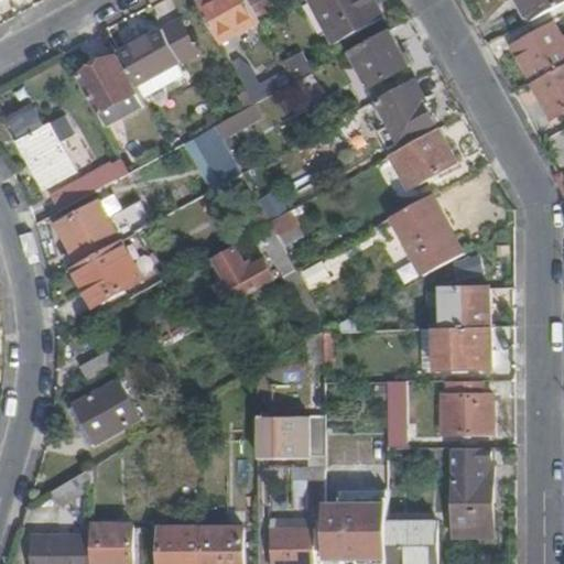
[(246,0),(207,0),(199,4),(223,44),(260,24),(251,8),(246,0)]
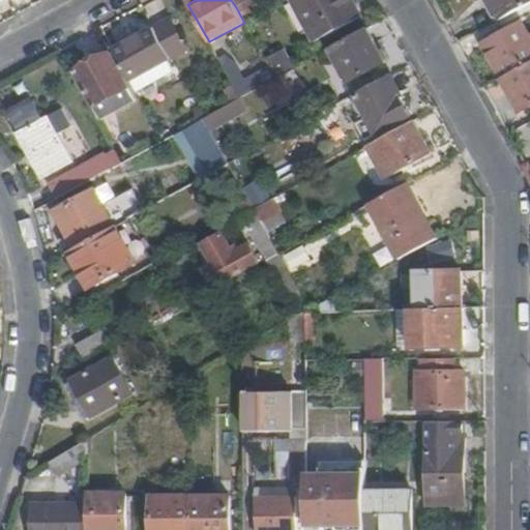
[(249,0),(236,7),(244,23),(248,21),(258,16),(249,0)]
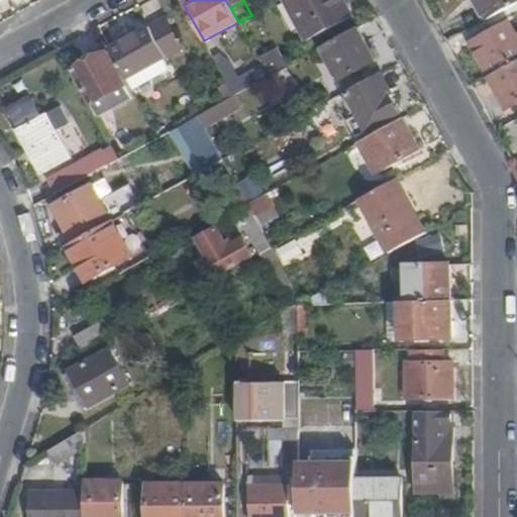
[(342,4),(340,0),(284,0),(307,41),(345,21),(337,7),(342,4)]
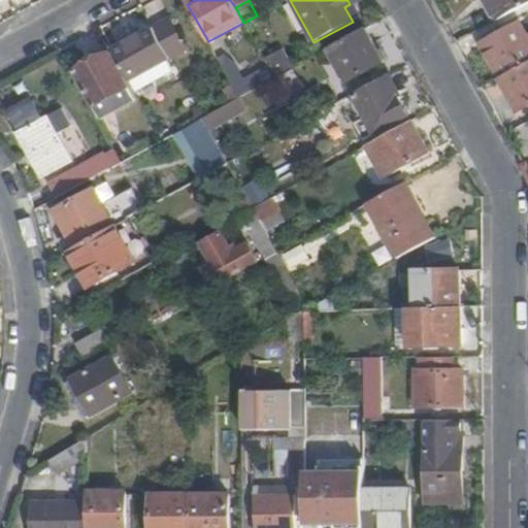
[(527,0),(484,0),(496,23),(521,9),(527,4),(527,0)]
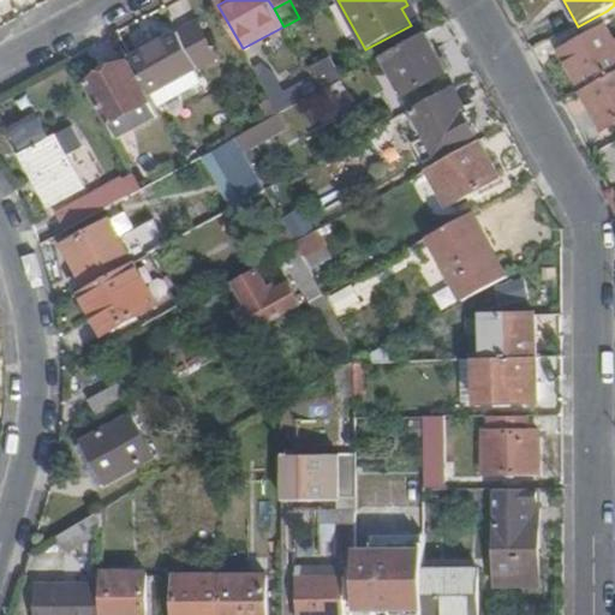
[(417,22),(407,5),(401,9),(411,25),(417,22)]
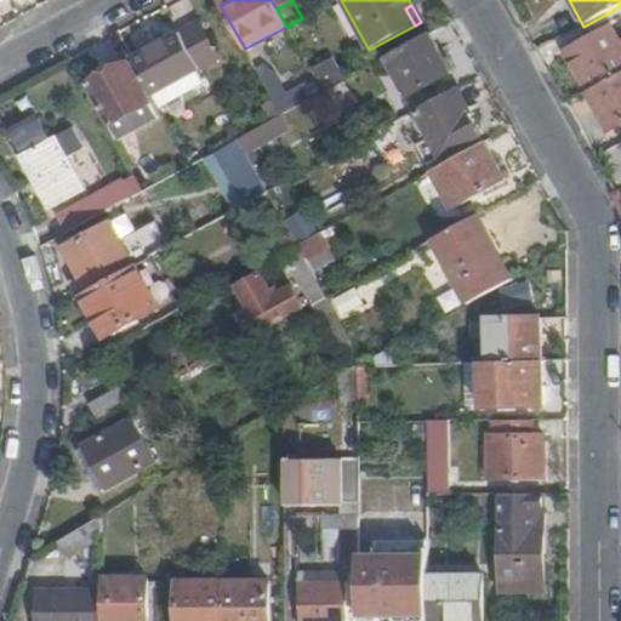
[(188,50),(200,70),(218,60),(200,26),(181,36),(188,50)]
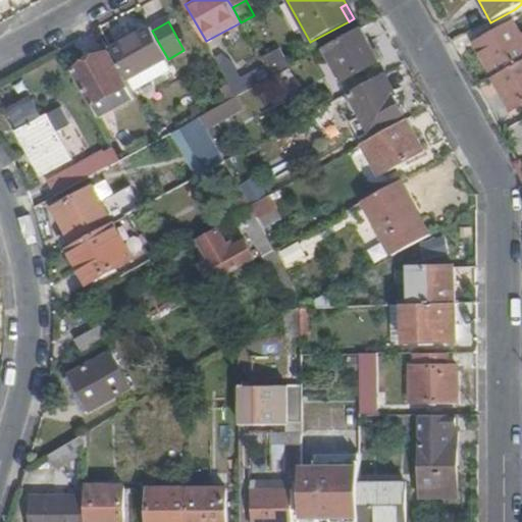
[(521,63),(521,38),(515,24),(493,36),(496,41),(478,50),(494,79),(521,63)]
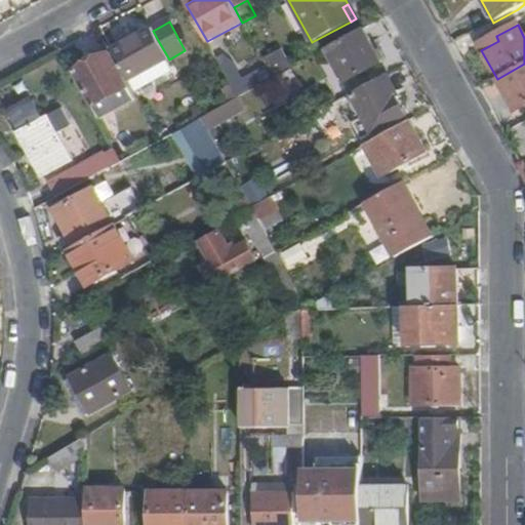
[(153,30),(112,51),(127,78),(128,81),(163,62),(169,59),(159,42),(153,31),(153,30)]
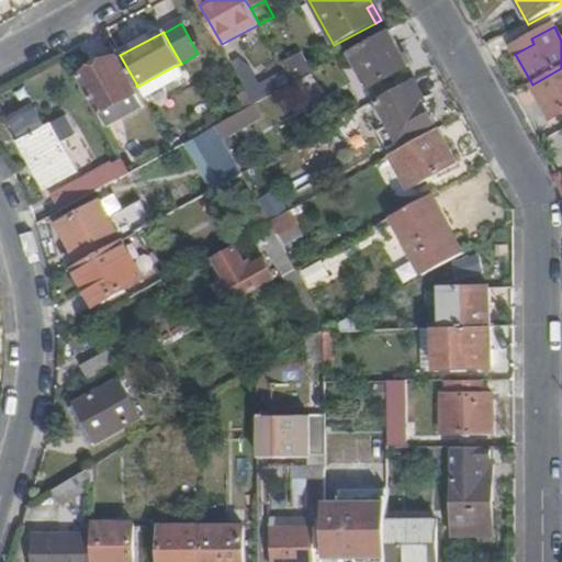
[(408,68),(389,32),(350,53),(370,89),(408,68)]
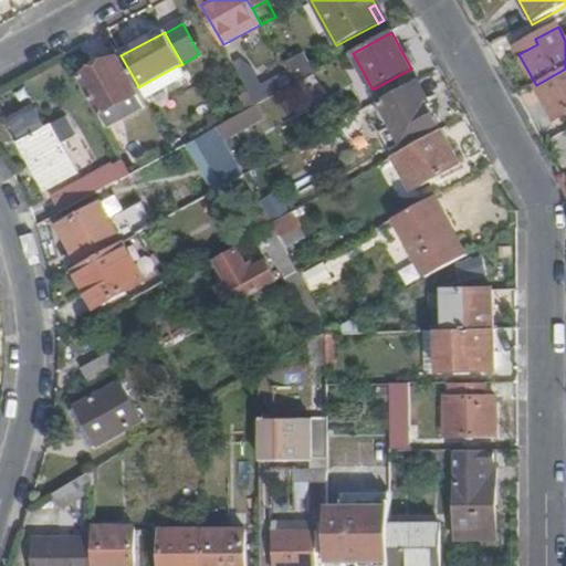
[(537,44),(535,39),(516,50),(519,54),(537,44)]
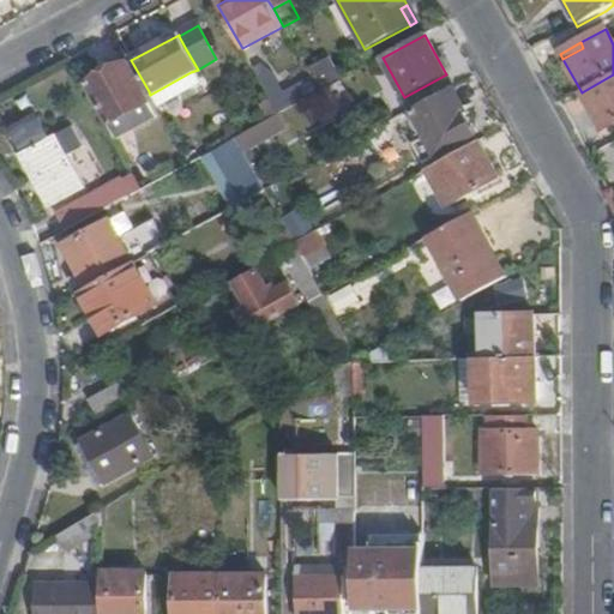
[(336,79),(326,62),(312,71),(320,88),(336,79)]
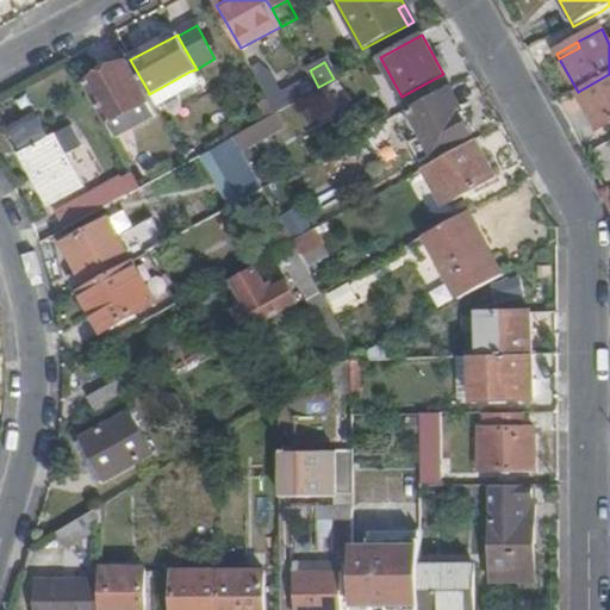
[(148,101),(125,63),(87,83),(116,137),(134,128),(124,112),(148,101)]
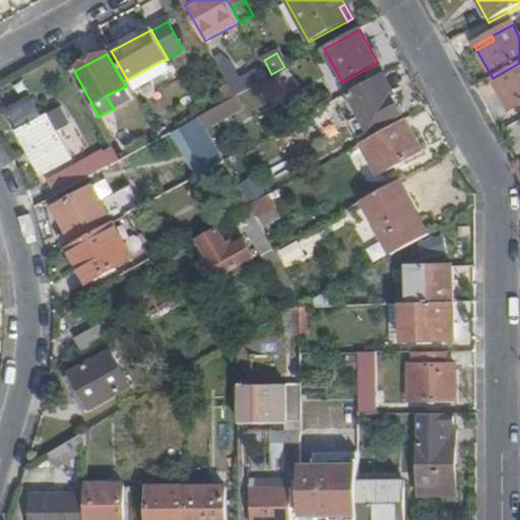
[(238,96),(271,78),(265,68),(240,82),(231,65),(228,66),(222,55),(214,59),(219,67),(230,86),(236,98),(238,96)]
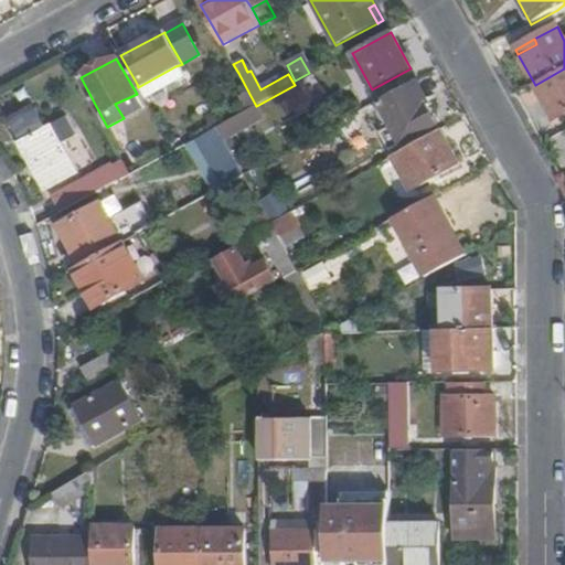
[(176,66),(138,87),(145,99),(182,78),(176,66)]
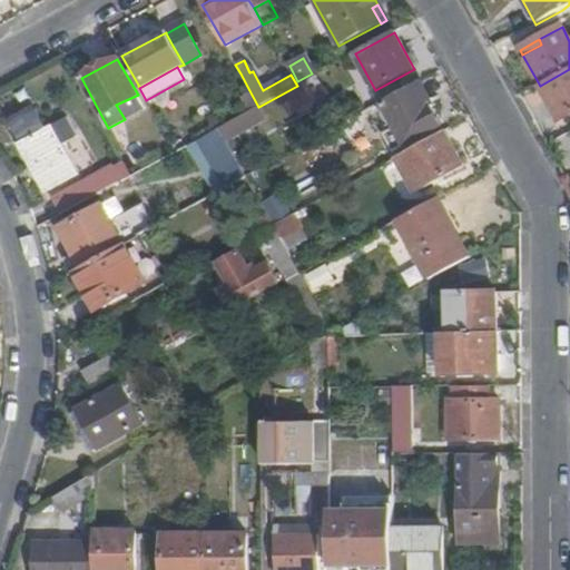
[(569,69),(540,86),(560,123),(569,116),(569,69)]
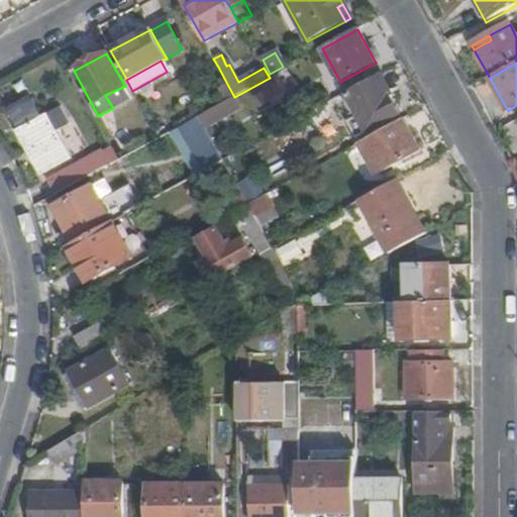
[(399,114),(380,78),(348,96),(358,116),(347,121),(356,137),(399,114)]
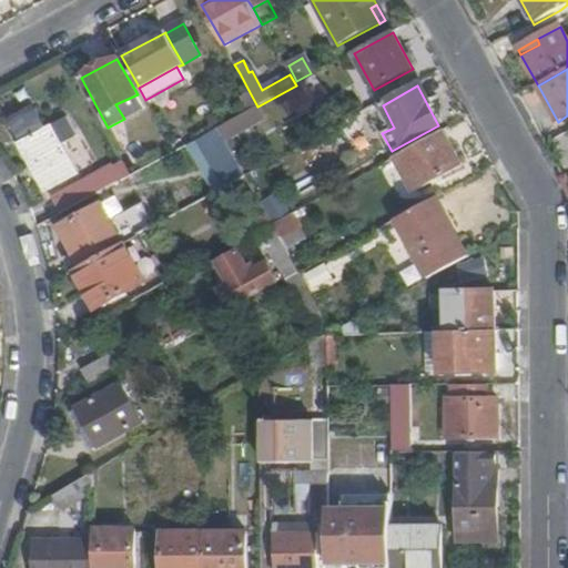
[(249,111),(257,107),(251,94),(242,99),(249,111)]
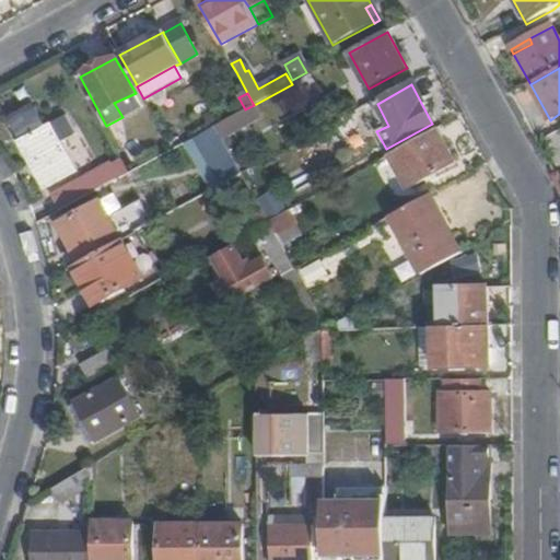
[(216,126),(221,136),(260,114),(256,104),(254,105),(245,109),(219,125),(216,126)]
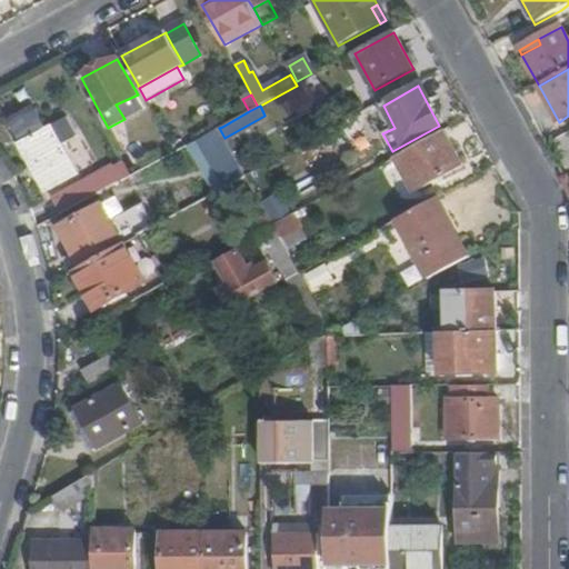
[(33,111),(10,123),(47,189),(77,173),(60,143),(71,137),(62,119),(45,129),(33,111)]
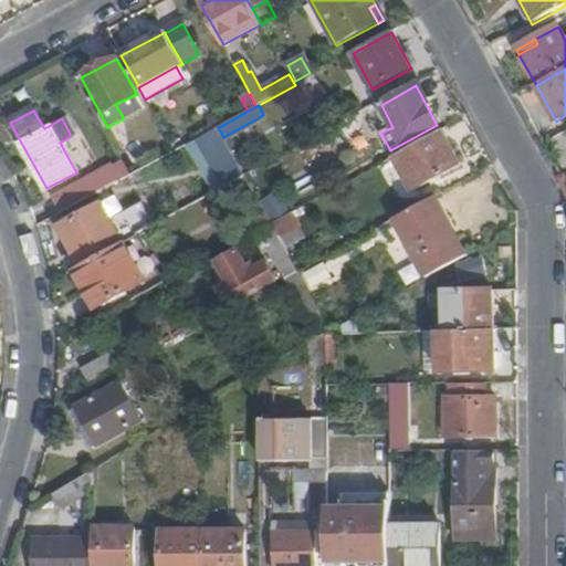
[(353,116),(337,125),(345,137),(359,129),(353,116)]
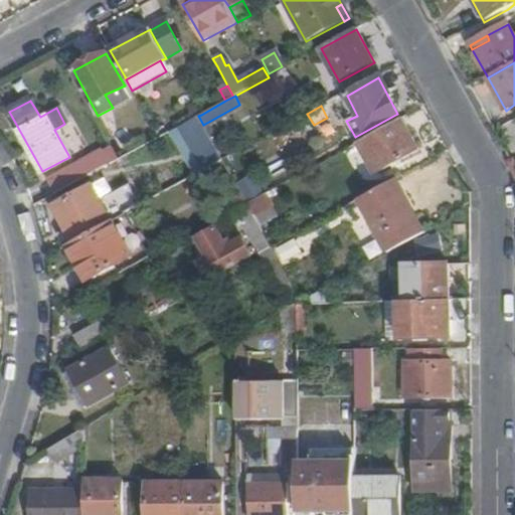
[(358,143),(375,174),(417,151),(400,119),(358,143)]
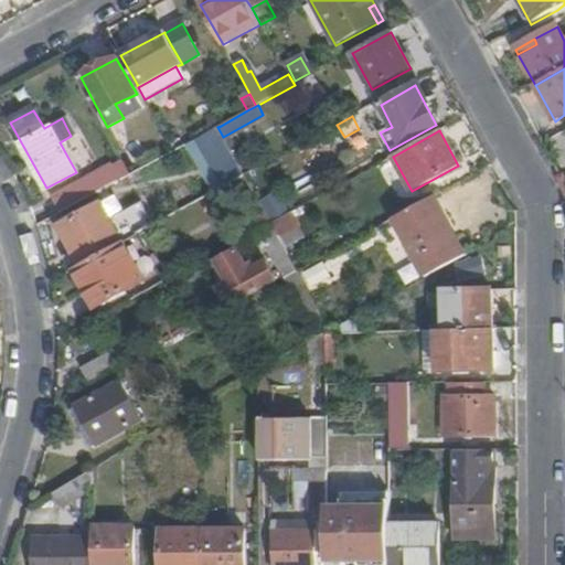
[(113,167),(120,181),(130,176),(123,161),(113,167)]
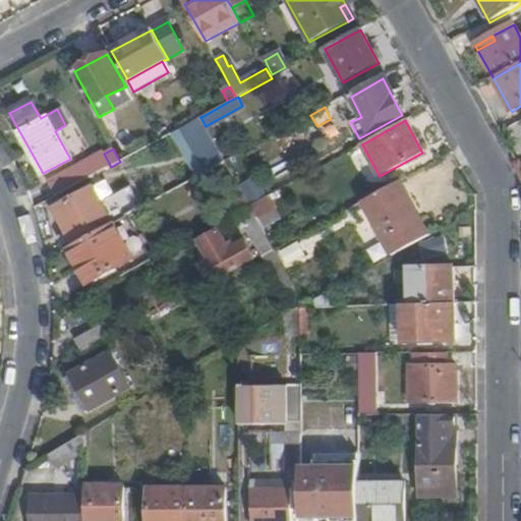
[(48,184),(55,197),(110,168),(111,167),(104,154),(48,184)]
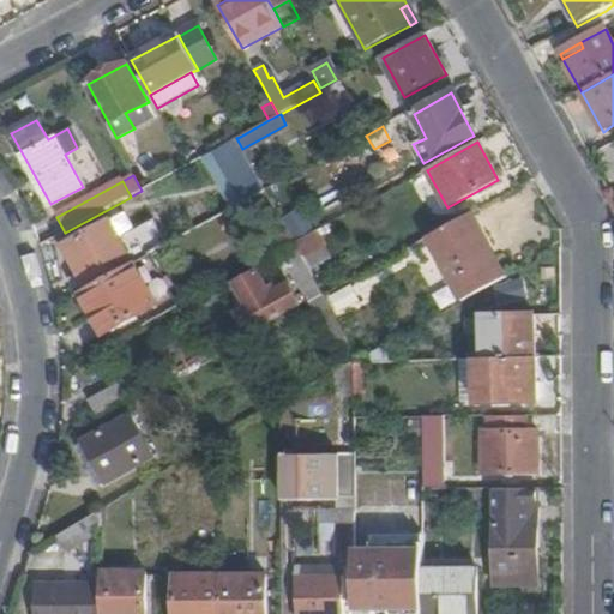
[(284,217),(294,236),(314,228),(306,208),(284,217)]
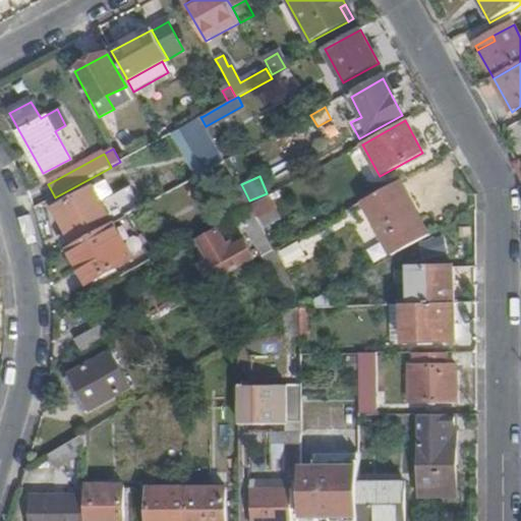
[(401,181),(365,200),(395,254),(428,236),(431,235),(401,181)]
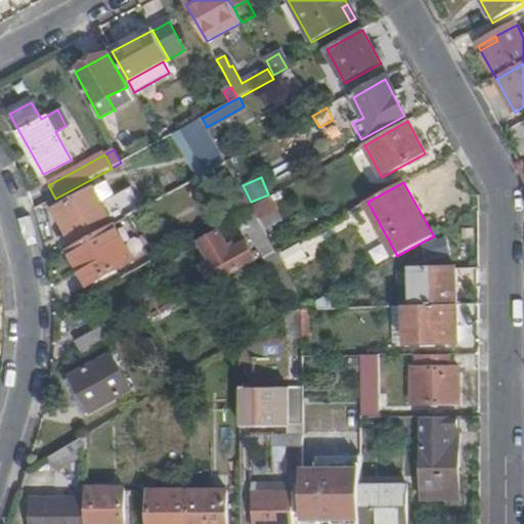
[(56,210),(75,246),(112,225),(103,210),(92,189),(56,210)]
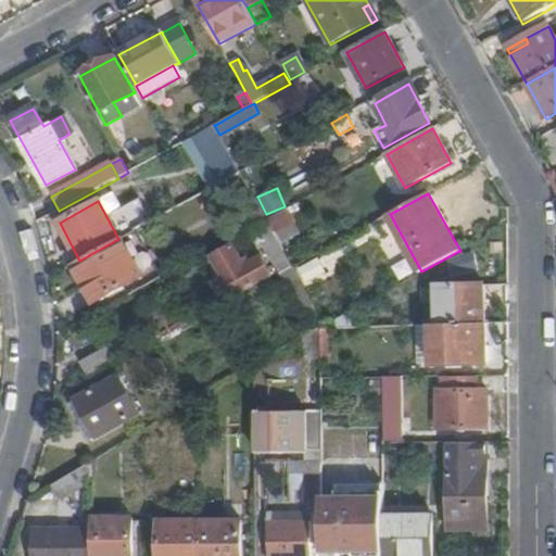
[(139,206),(110,223),(118,239),(122,237),(148,223),(139,206)]
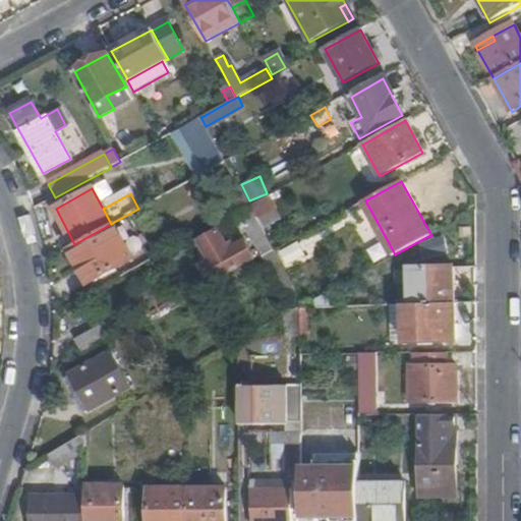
[(230,206),(235,215),(241,211),(249,207),(244,197),(230,206)]
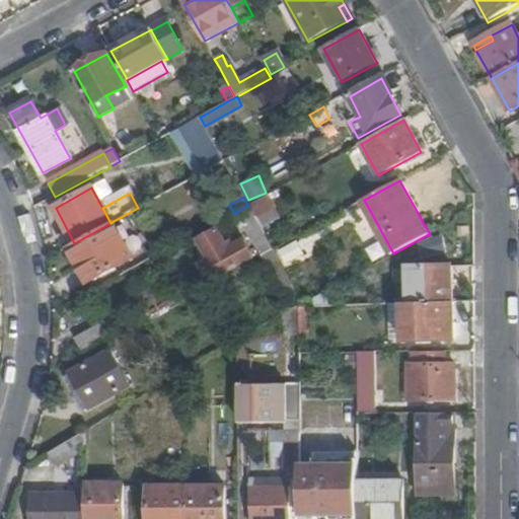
[(243,222),(263,256),(273,250),(254,216),(248,206),(240,210),(234,214),(239,224),(243,222)]
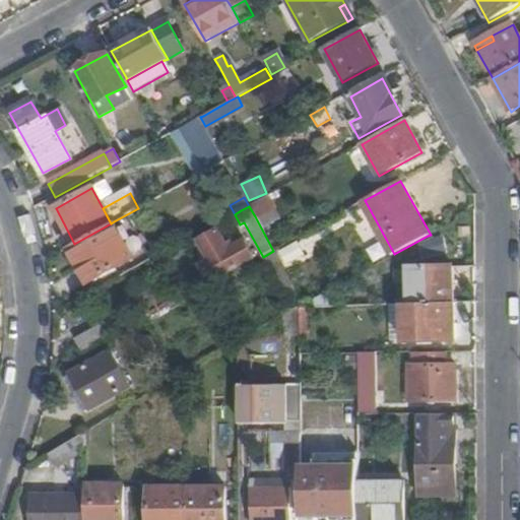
[(74,244),(69,246),(89,282),(134,258),(114,221),(111,223),(74,244)]
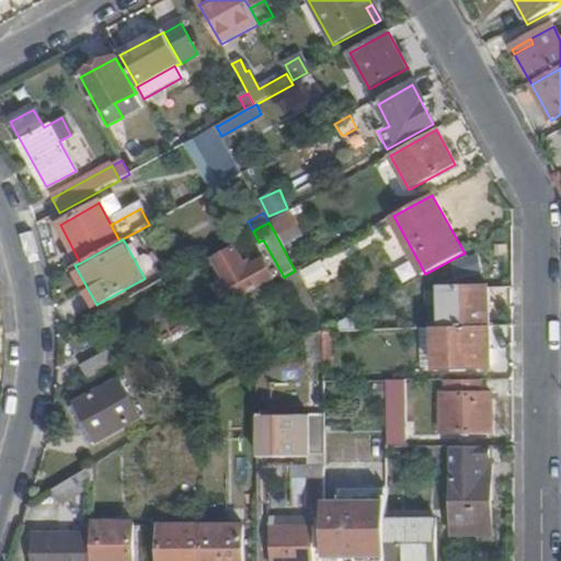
[(236,251),(233,248),(214,259),(225,282),(216,286),(226,306),(273,279),(263,260),(250,266),(240,248),(236,251)]
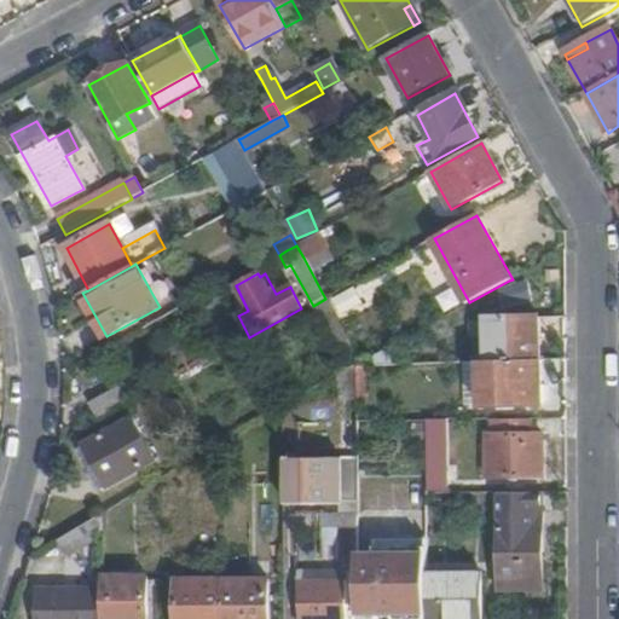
[(368,306),(362,287),(334,295),(340,314),(368,306)]
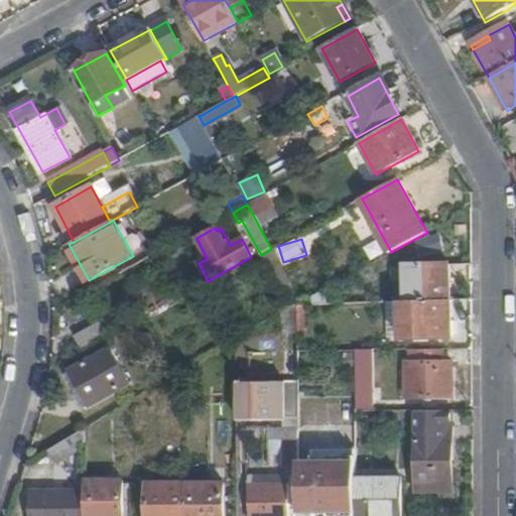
[(271,249),(261,255),(264,260),(275,254),(272,249),(271,249)]
